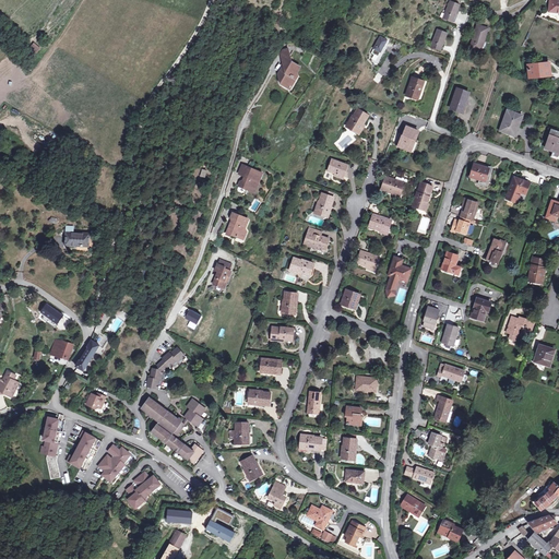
[(450,1),(443,19),(453,22),(460,4),(450,1)]
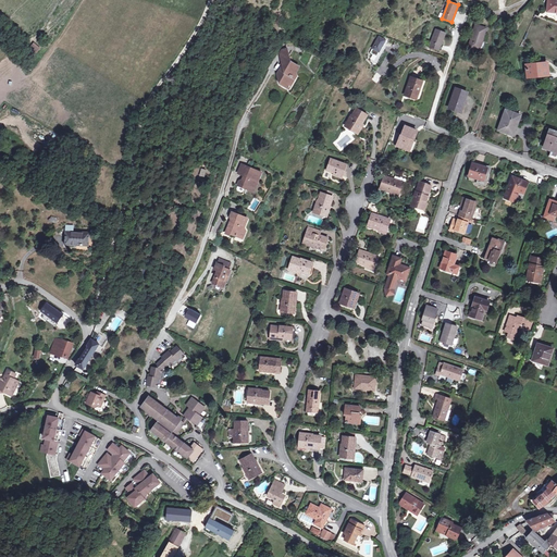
[(469,47),(478,50),(481,40),(482,41),(486,27),(475,24),(469,47)]
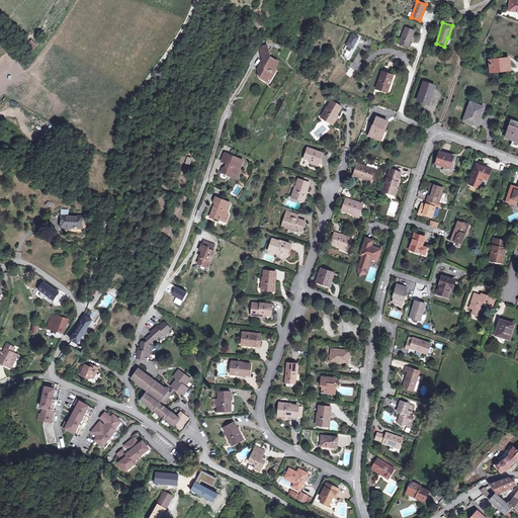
[(406,27),(399,44),(409,47),(415,30),(406,27)]
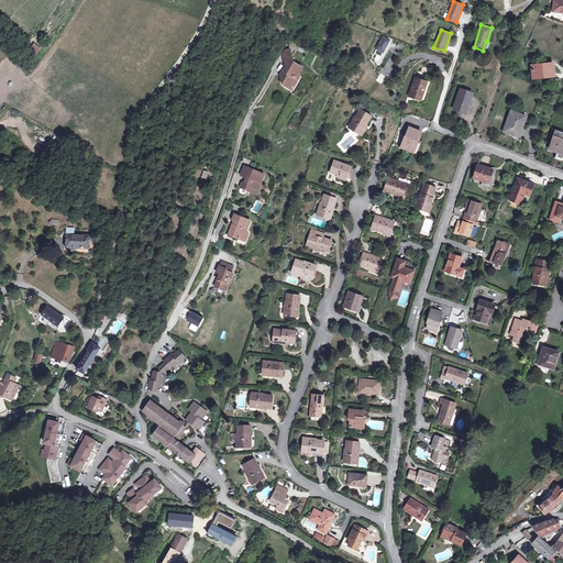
[(383,35),(374,52),(381,55),(384,50),(387,44),(388,45),(390,40),(383,35)]
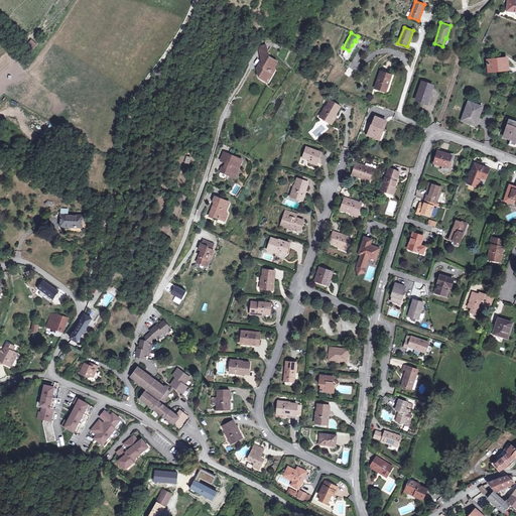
[(266,76),(270,79),(275,70),(275,68),(278,61),(270,56),(267,45),(261,46),(260,49),(262,59),(258,68),(260,77),(266,76)]
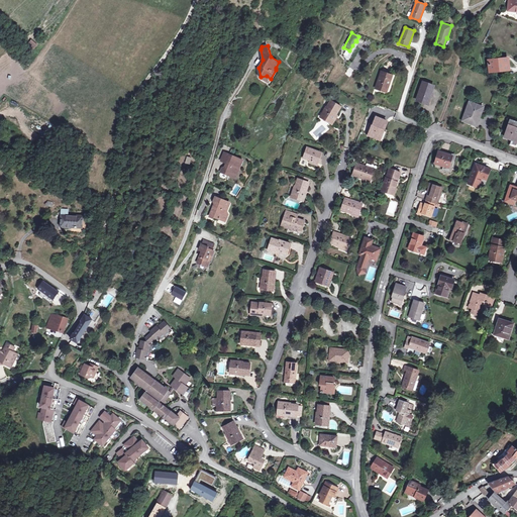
[(507,62),(506,58),(487,62),(489,71),(504,68),(503,66),(508,65),(508,61),(507,62)]
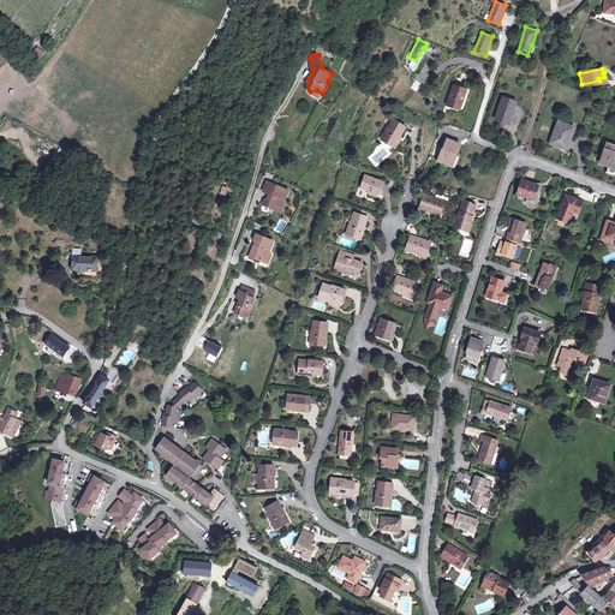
[(416,81),(411,88),(417,93),(422,84),(416,81)]
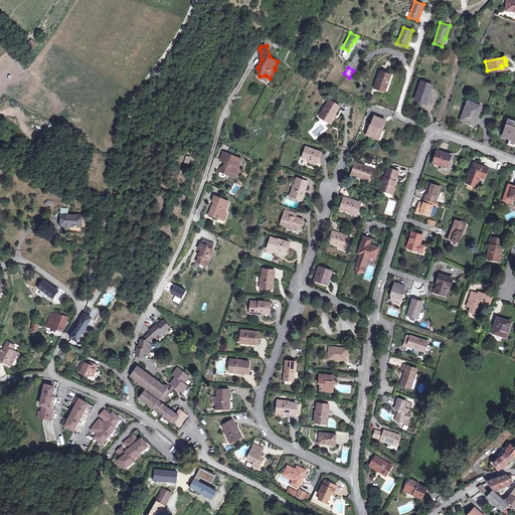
[(376,84),(386,89),(391,74),(387,73),(386,75),(379,72),(376,84)]
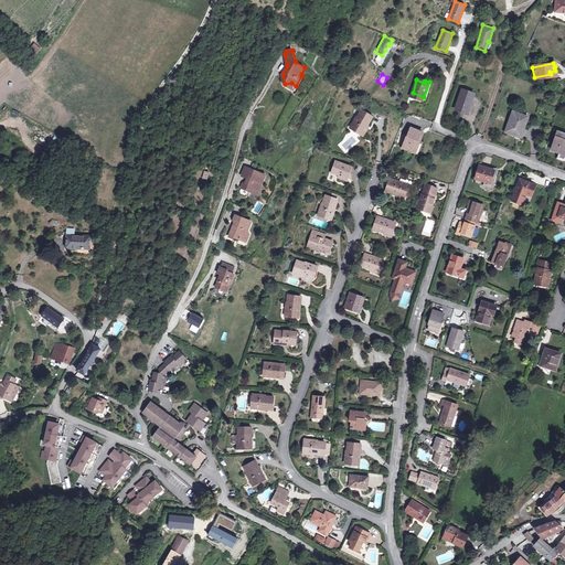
[(455,109),(465,113),(467,106),(469,107),(470,103),(472,103),(475,94),(462,89),(455,109)]
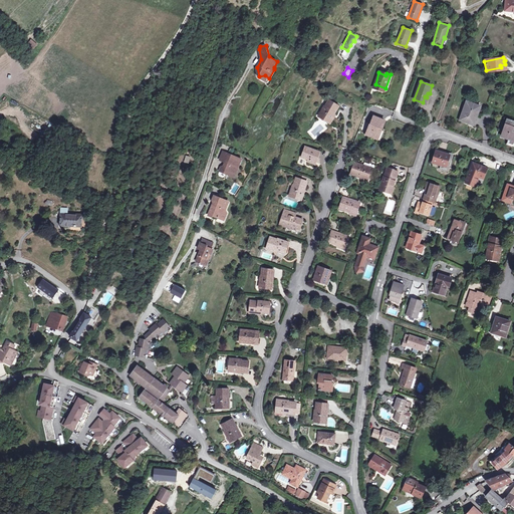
[(324,106),(319,115),(329,121),(331,118),(330,117),(333,112),(335,113),(339,106),(329,100),(325,107),(324,106)]
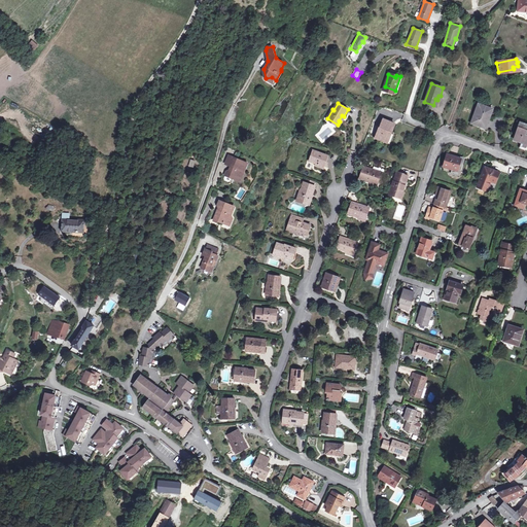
[(493,110),(479,105),(471,124),(486,129),(493,110)]
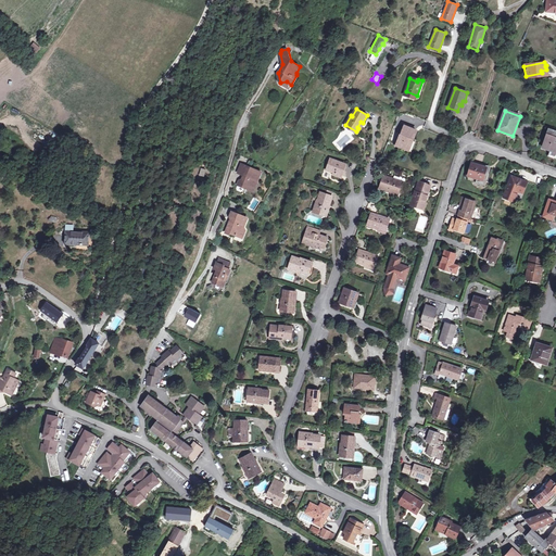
[(397,146),(407,149),(412,140),(414,141),(418,130),(406,126),(402,137),(401,136),(397,146)]
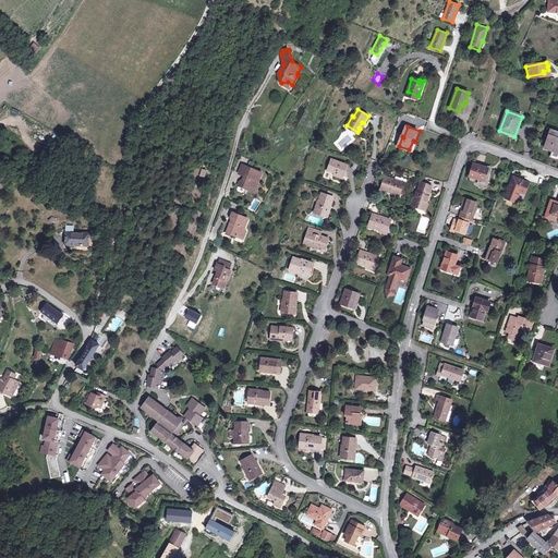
[(557,132),(552,130),(545,147),(553,150),(550,157),(557,158),(557,132)]
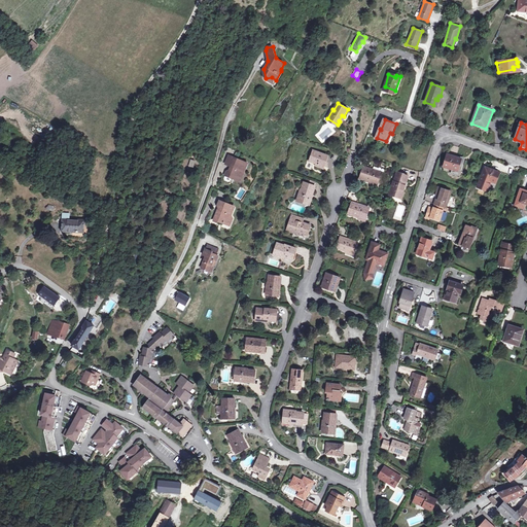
[(18,132),(34,146),(40,139),(24,126),(18,132)]
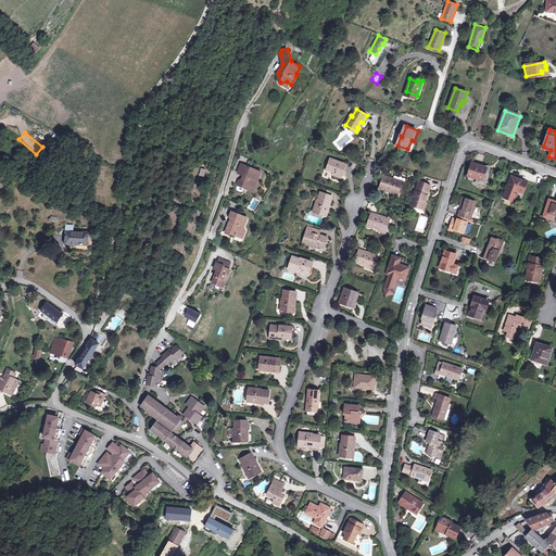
[(335,173),(342,175),(346,164),(331,159),(327,171),(335,173)]
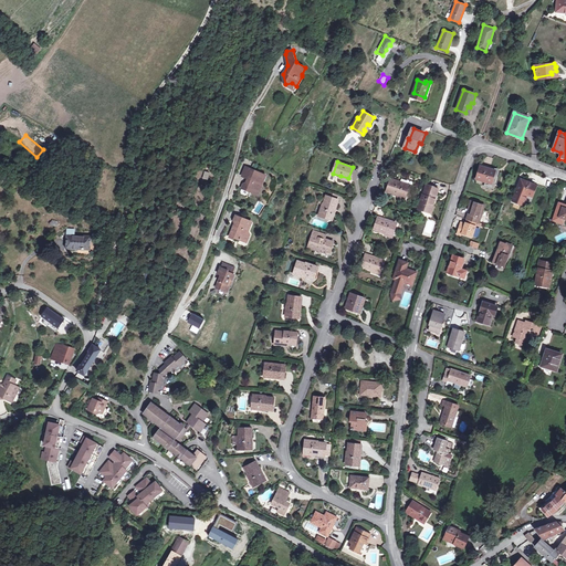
[(477,179),(495,185),(499,171),(481,166),(477,179)]
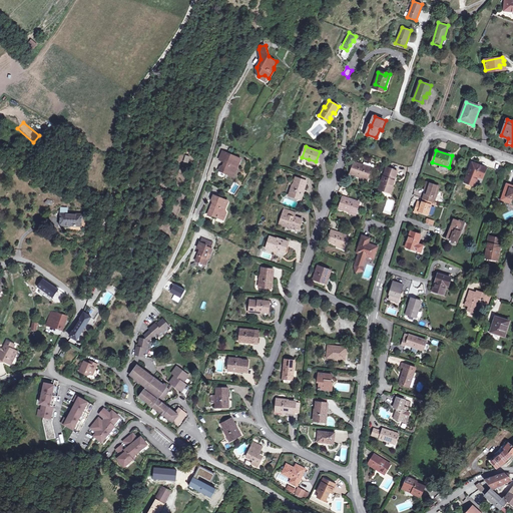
[(229,172),(234,175),(238,167),(236,166),(239,158),(230,154),(230,156),(222,152),(219,159),(225,162),(223,166),(222,166),(220,167),(219,170),(228,174),(229,172)]
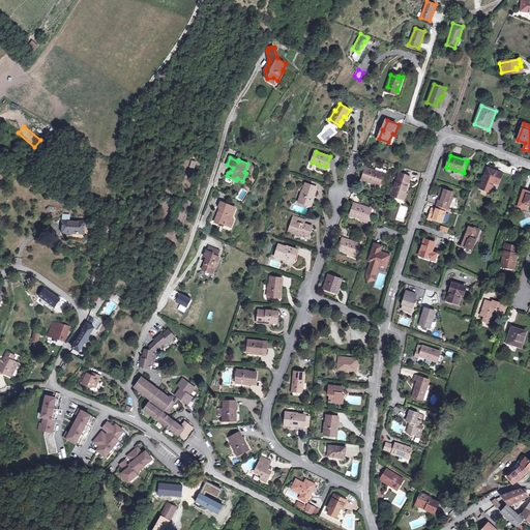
[(375,182),(381,184),(384,173),(372,169),(372,170),(367,168),(363,179),(367,180),(366,181),(372,183),(373,181),(375,181),(375,182)]
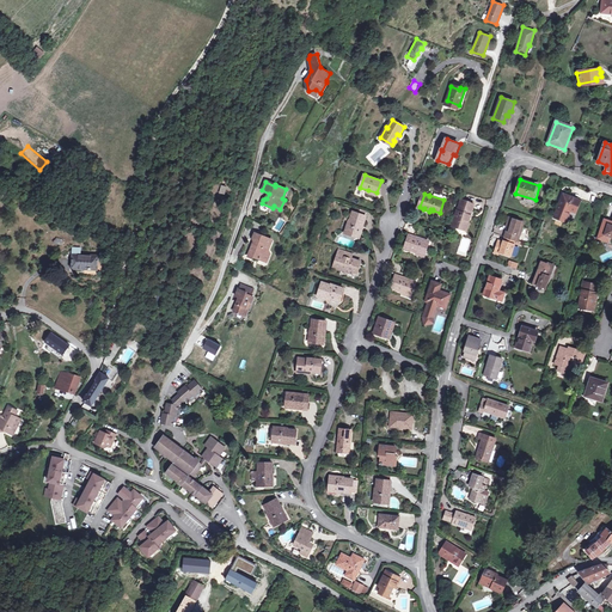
[(581,201),(567,195),(563,206),(560,204),(555,218),(567,221),(570,210),(576,213),(581,201)]
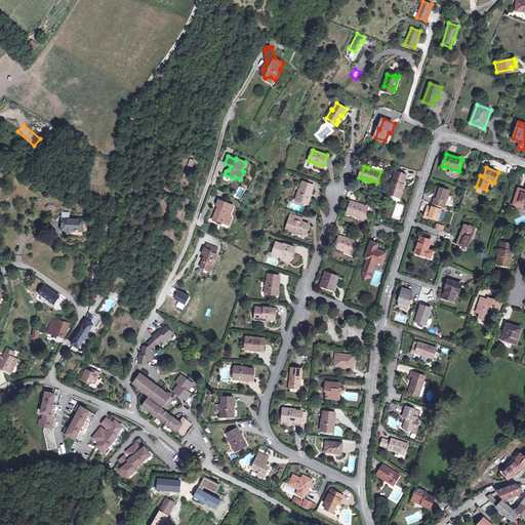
[(389,194),(400,197),(401,192),(402,190),(403,190),(405,185),(404,185),(405,180),(407,175),(396,171),(395,176),(393,182),(393,180),(389,194)]
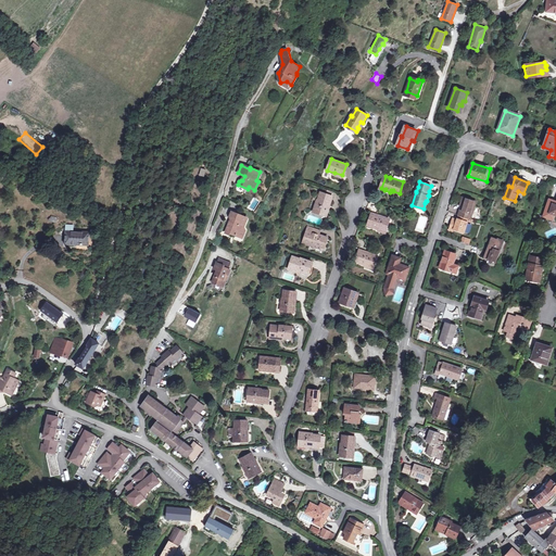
[(313,212),(326,215),(327,211),(326,211),(327,204),(330,205),(333,196),(331,196),(323,192),(320,192),(319,197),(318,201),(317,200),(317,201),(313,212)]
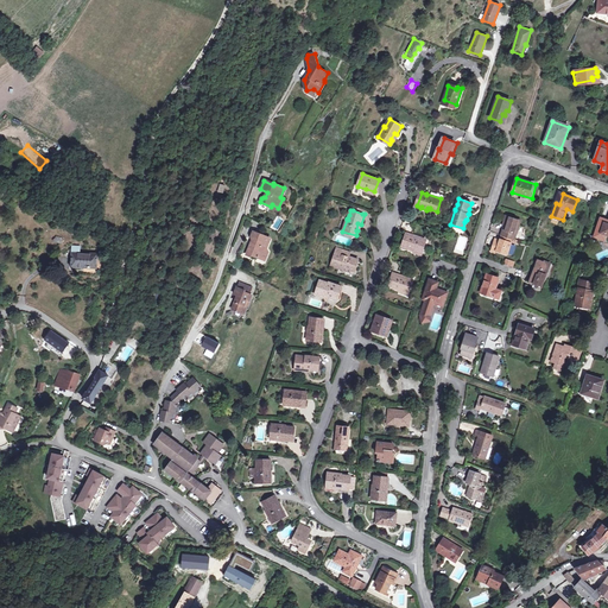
[(501,235),(513,239),(515,240),(521,221),(506,216),(505,221),(506,222),(505,226),(501,235)]
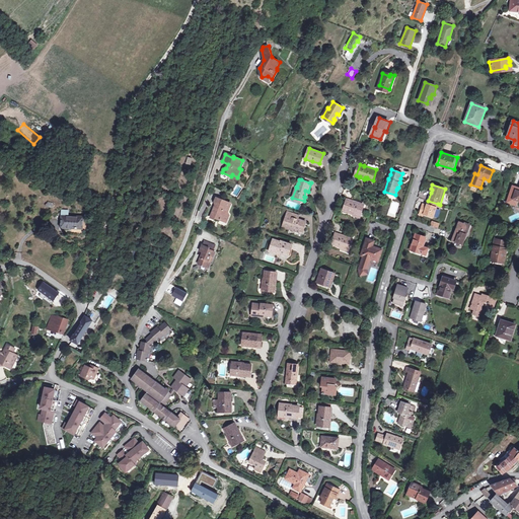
[(518,188),(513,186),(508,202),(516,205),(518,200),(518,198),(518,188)]
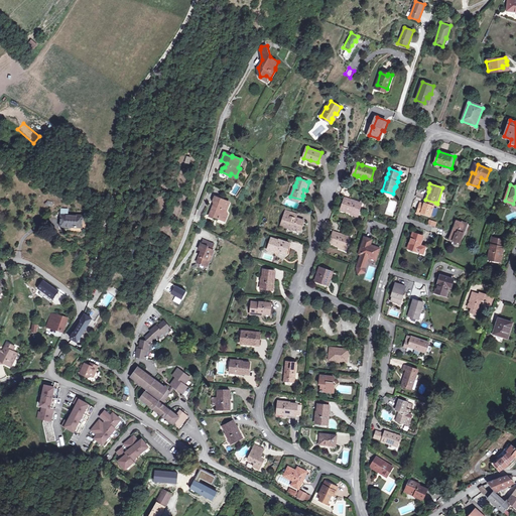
[(220,217),(219,219),(225,221),(228,214),(227,211),(230,203),(216,197),(213,202),(215,204),(216,206),(214,210),(213,209),(210,217),(214,218),(214,217),(215,215),(220,217)]
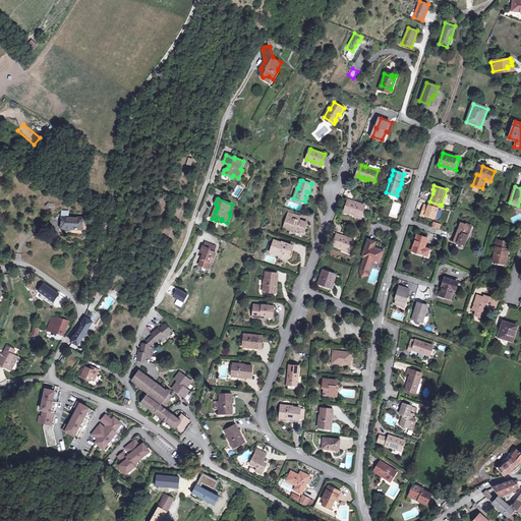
[(356,215),(362,216),(365,206),(353,201),(349,200),(345,211),(349,212),(349,213),(354,215),(354,213),(356,214),(356,215)]
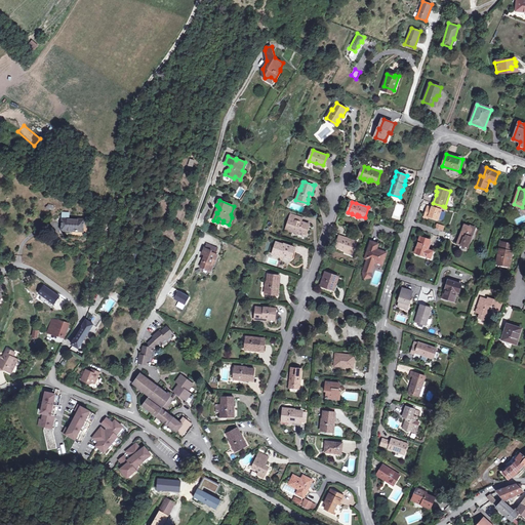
[(442,210),(432,206),(432,207),(428,206),(425,217),(429,218),(429,216),(439,219),(442,210)]
